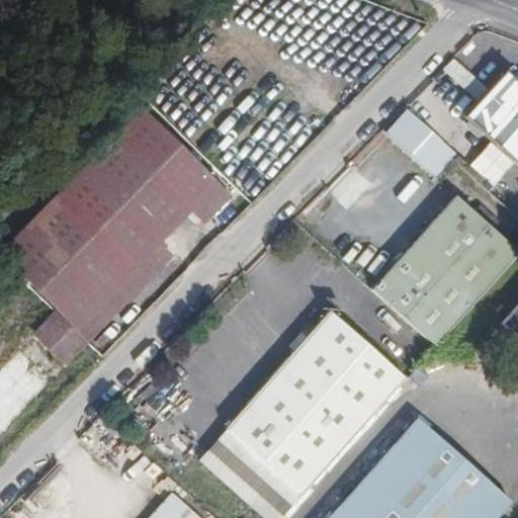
[(463,109),(517,156),(517,84),(500,69),(463,109)]
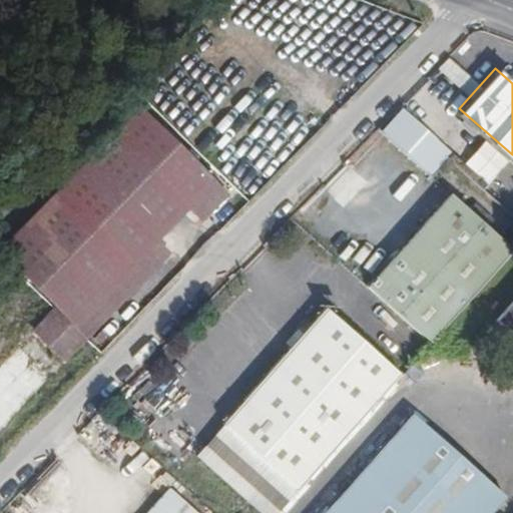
[(139,109),(0,247),(0,254),(11,267),(152,122),(149,119),(139,109)]
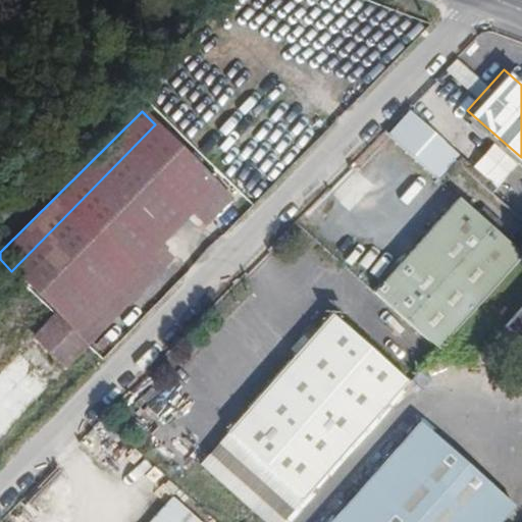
[(452,189),(469,168),(472,165),(410,111),(387,135),(452,189)]
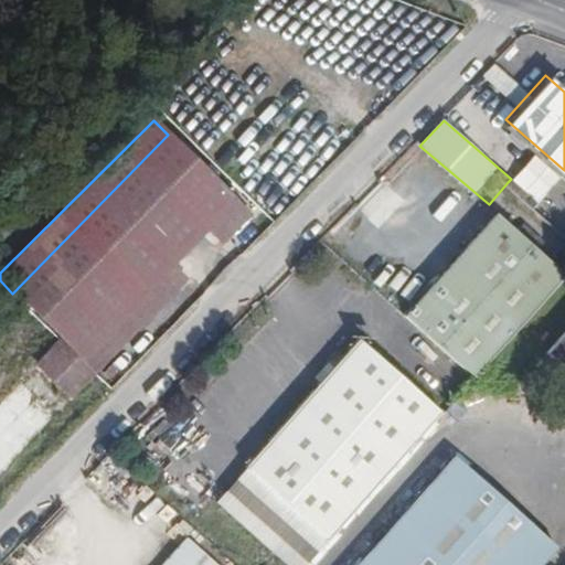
[(251,217),(168,135),(12,294),(80,360),(95,375),(128,342),(180,289),(251,217)]
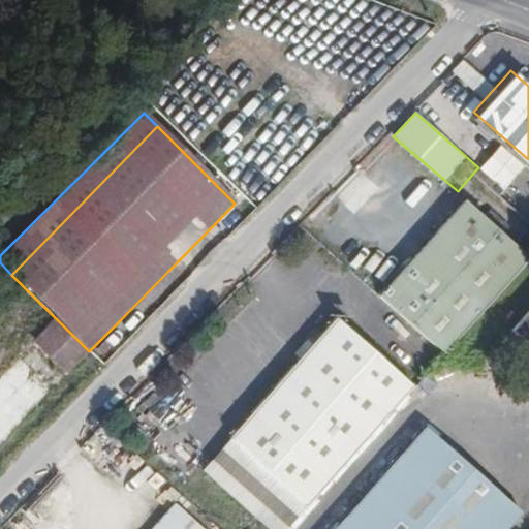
[(499,145),(478,169),(502,189),(523,164),(499,145)]
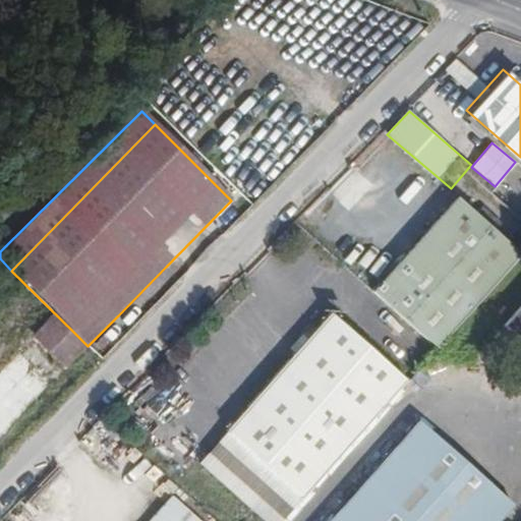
[(439,346),(520,254),(520,249),(459,195),(374,290),(439,346)]
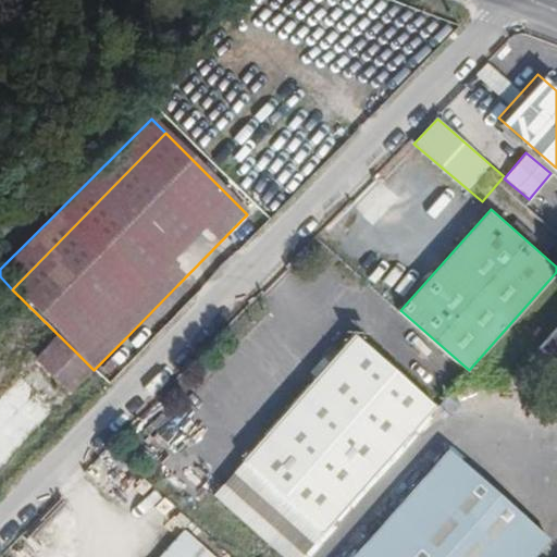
[(188,297),(177,285),(126,337),(137,348),(188,297)]
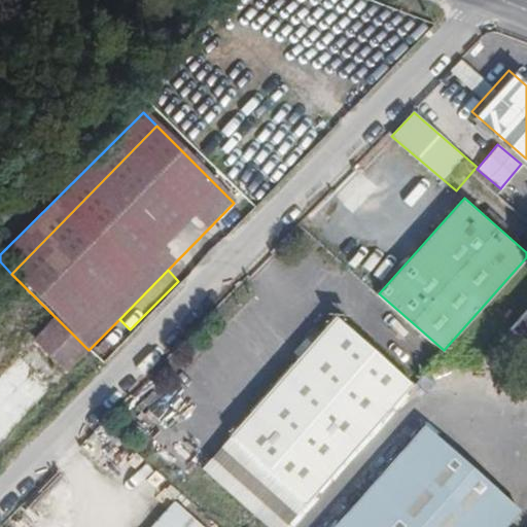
[(526,336),(526,309),(514,324),(526,336)]
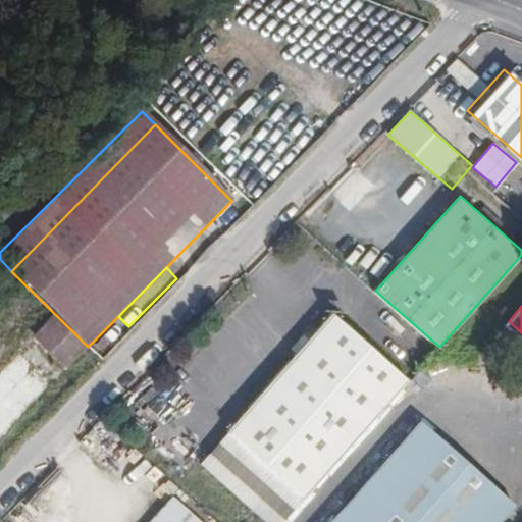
[(254,508),(269,521),(282,521),(409,381),(332,312),(229,430),(202,461),(254,508)]
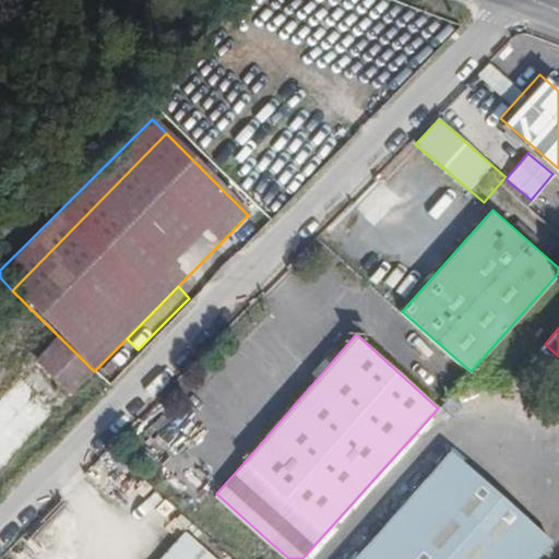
[(94,371),(79,356),(56,379),(83,405),(138,349),(127,339),(94,371)]
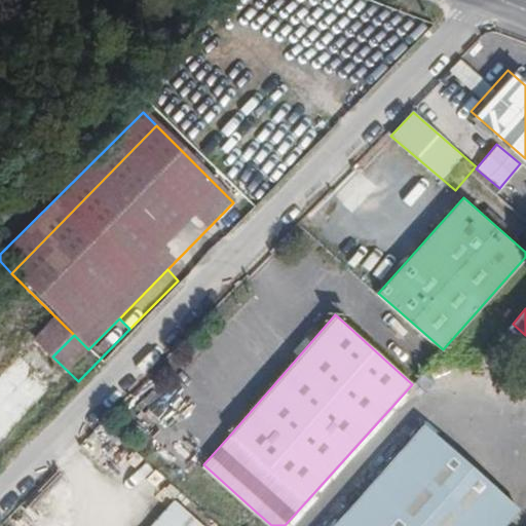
[(0,433),(47,385),(26,364),(0,388),(0,433)]
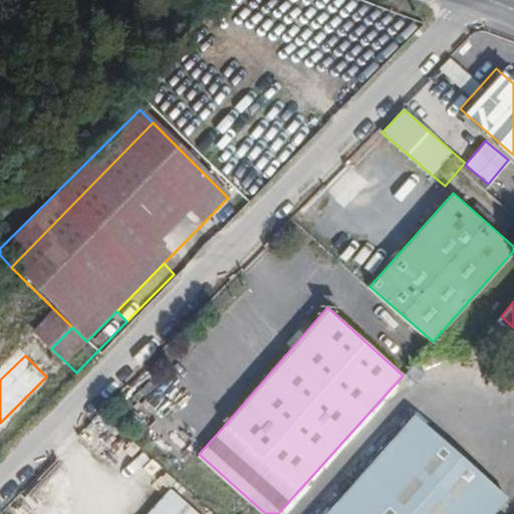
[(490,513),(508,495),(417,415),(328,513),(490,513)]
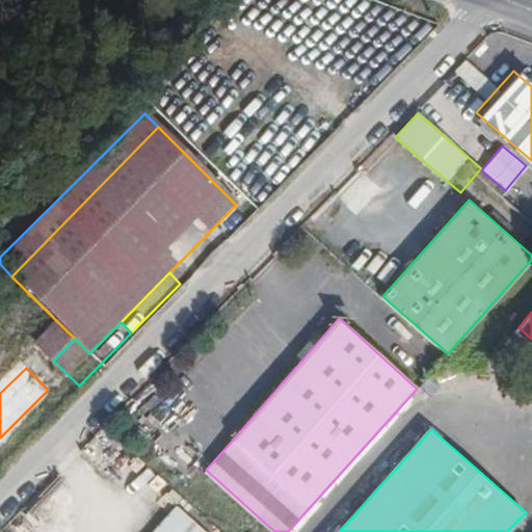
[(150,531),(204,531),(175,505),(150,531)]
